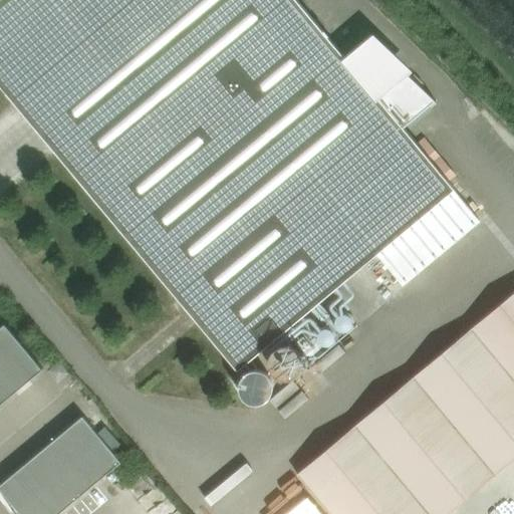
[(0,0),(0,85),(237,370),(376,254),(403,285),(479,221),(454,190),(455,189),(403,127),(435,100),(374,43),(350,63),(296,0),(0,0)]
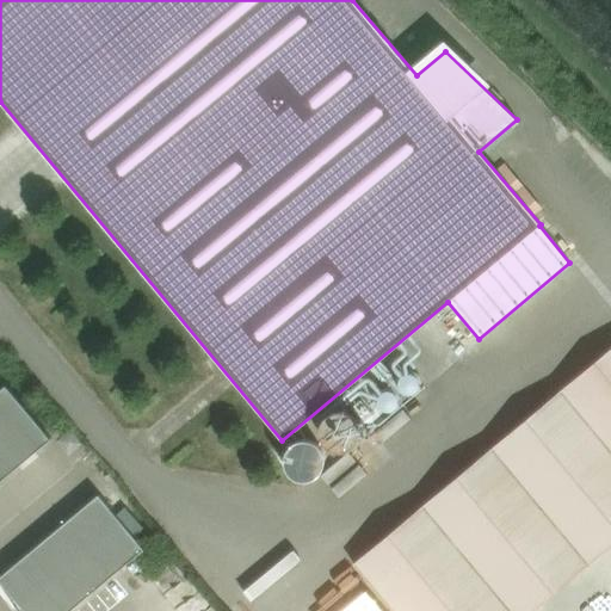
[(610,351),(562,392),(610,449),(610,351)]
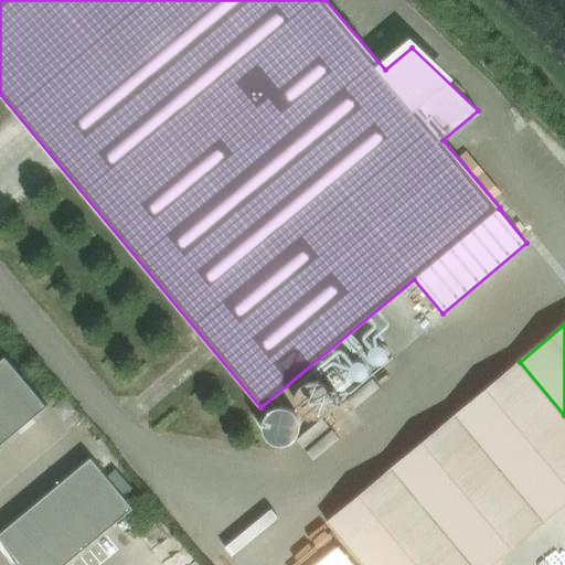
[(0,356),(0,441),(46,404),(4,353),(0,356)]
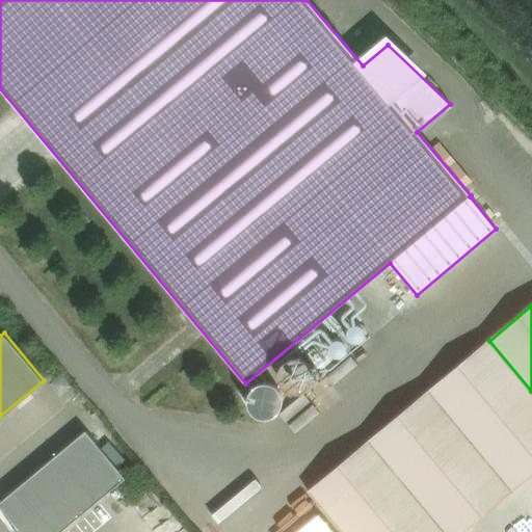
[(0,501),(0,506),(21,531),(59,531),(125,478),(85,430),(0,501)]
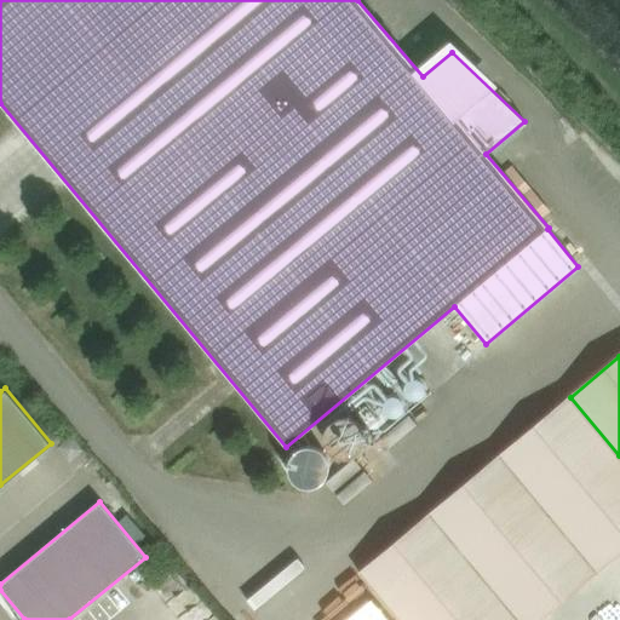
[(388,619),(371,598),(344,619),(388,619)]
